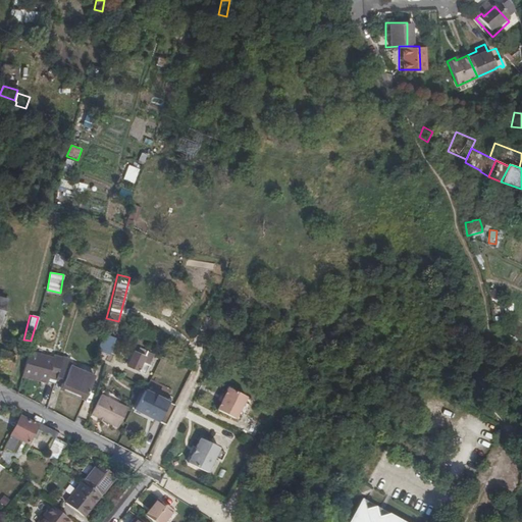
[(113,348),(117,338),(104,332),(102,345),(101,350),(111,354),(111,353),(116,354),(118,350),(113,348)]
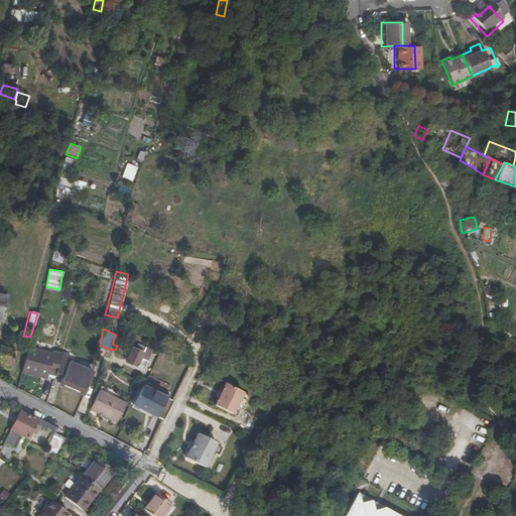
[(0,343),(0,363),(11,367),(14,357),(12,356),(15,348),(0,343)]
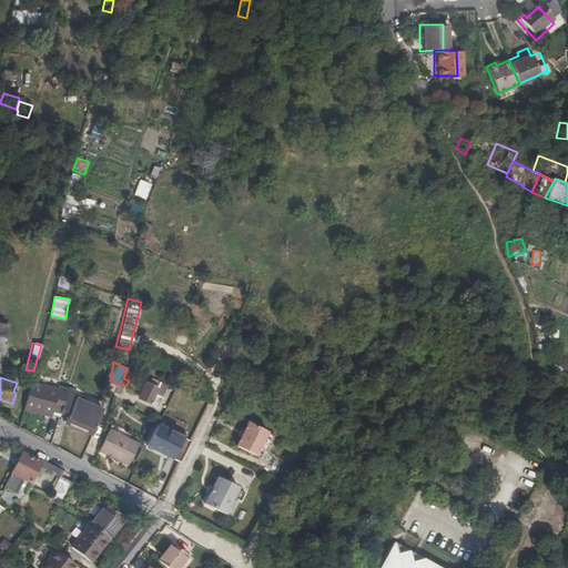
[(149,383),(141,398),(160,407),(164,398),(168,399),(170,395),(166,394),(170,387),(155,379),(153,385),(149,383)]
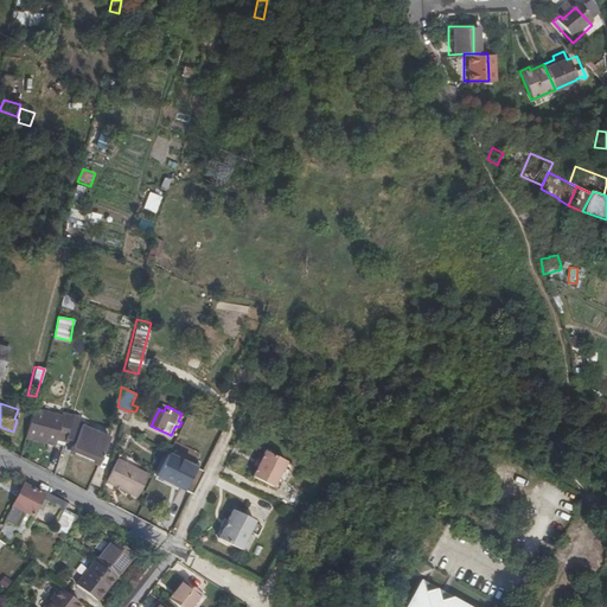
[(33,408),(27,432),(59,440),(62,434),(68,436),(76,410),(69,408),(65,415),(33,408)]
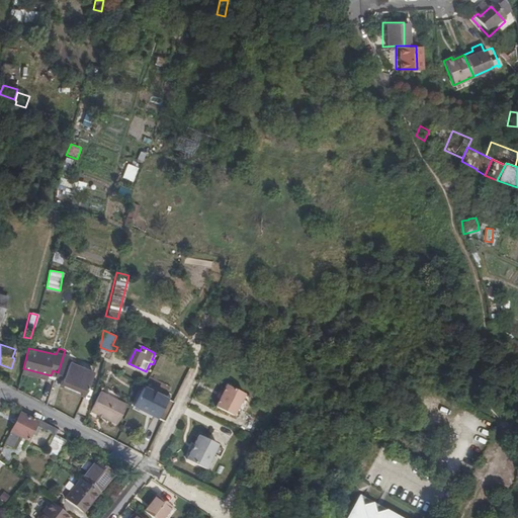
[(65,350),(58,372),(64,374),(62,379),(86,391),(94,370),(71,359),(73,354),(65,350)]
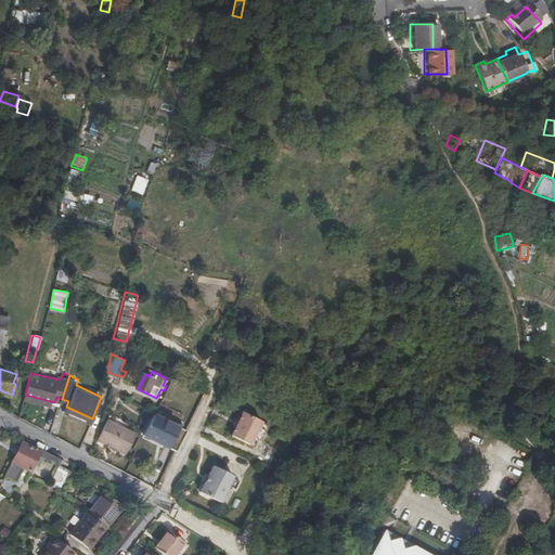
[(157,405),(137,396),(133,402),(154,412),(157,405)]
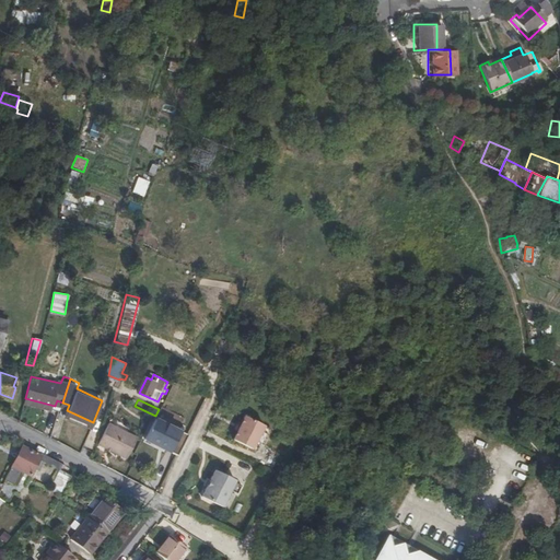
[(47,431),(53,433),(62,403),(57,400),(55,406),(47,431)]
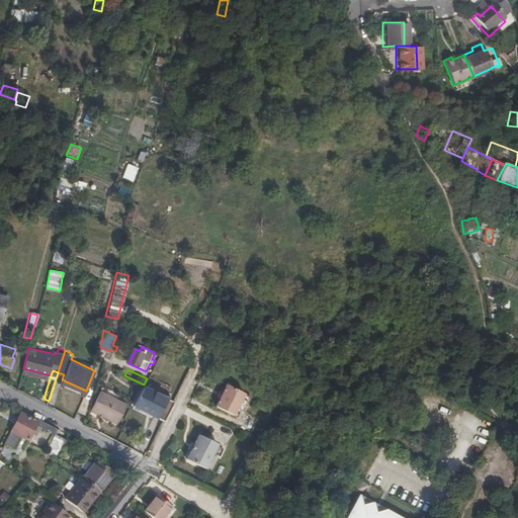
[(244,410),(251,395),(226,383),(222,392),(219,397),(216,406),(232,415),(236,407),(241,409),(244,410)]
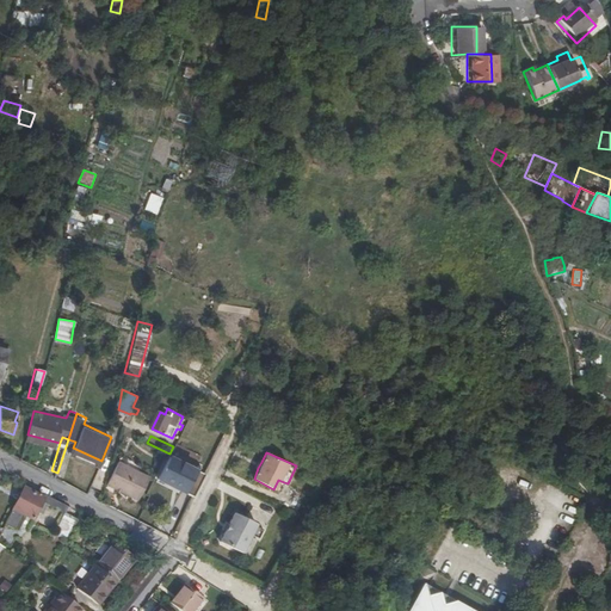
[(168,457),(158,480),(191,495),(202,473),(168,457)]
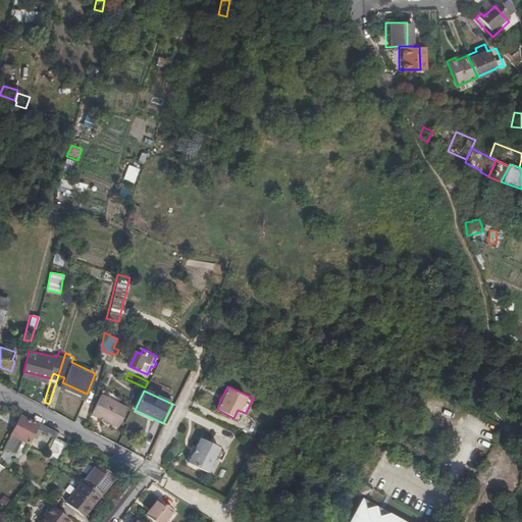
[(94,393),(85,412),(115,427),(125,408),(94,393)]
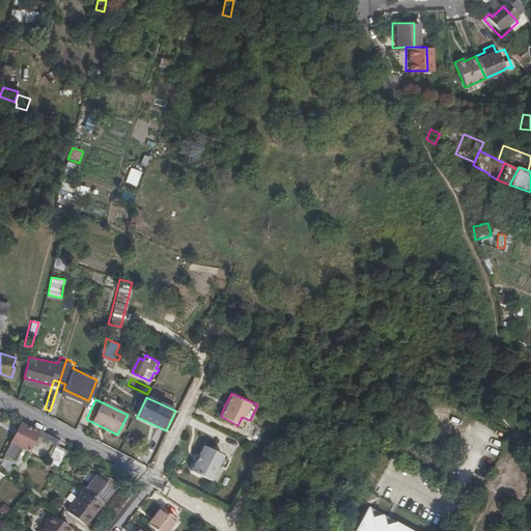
[(243,427),(247,419),(242,417),(238,425),(243,427)]
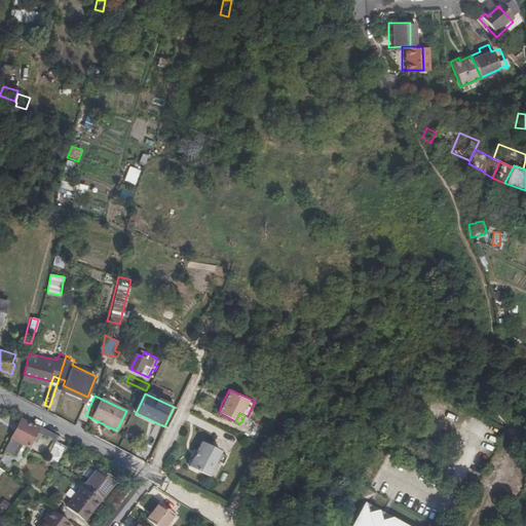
[(28,445),(32,438),(37,426),(20,418),(4,450),(13,455),(21,442),(28,445)]
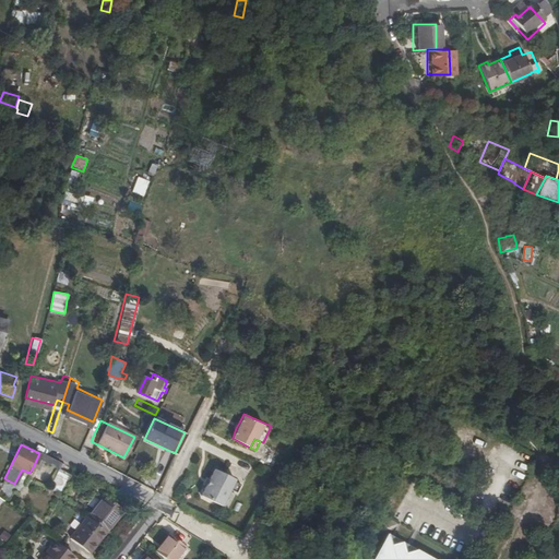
[(40,468),(45,460),(42,458),(45,451),(42,450),(39,453),(34,465),(40,468)]
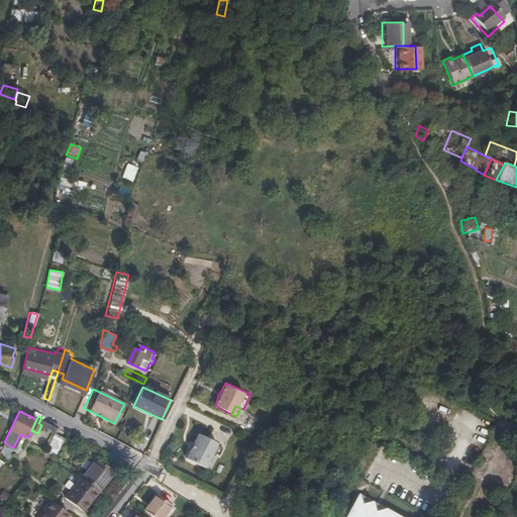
[(41,425),(56,432),(59,426),(41,417),(38,423),(41,425)]
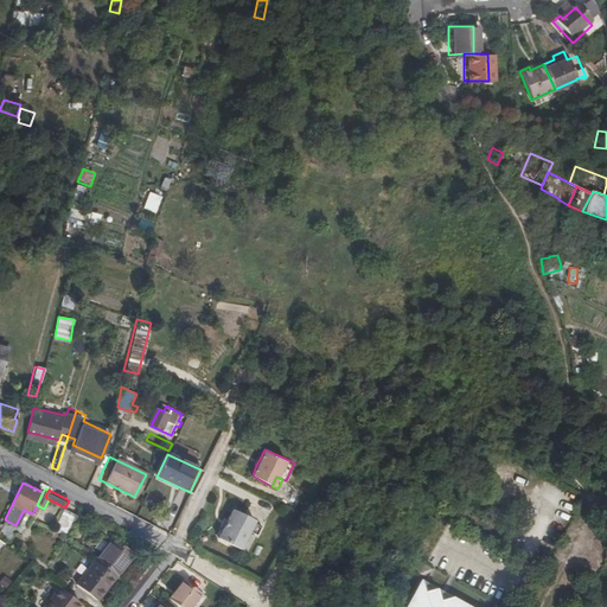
[(232,506),(227,517),(224,523),(217,537),(240,548),(249,530),(256,534),(260,524),(253,521),(255,518),(232,506)]
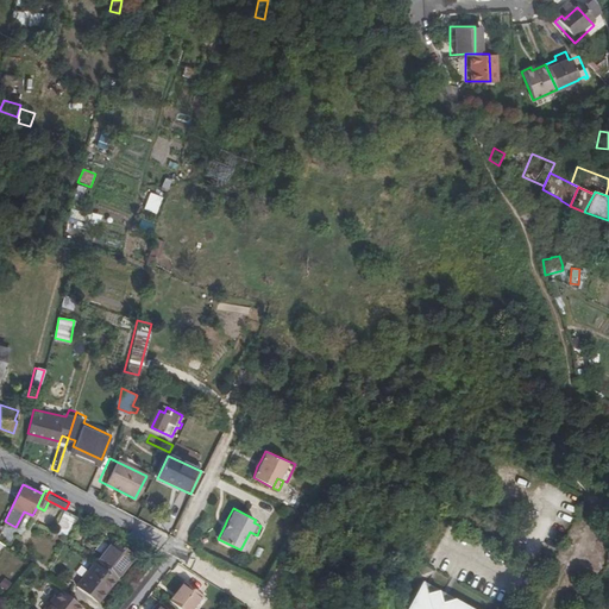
[(54,532),(64,538),(76,515),(66,509),(54,532)]
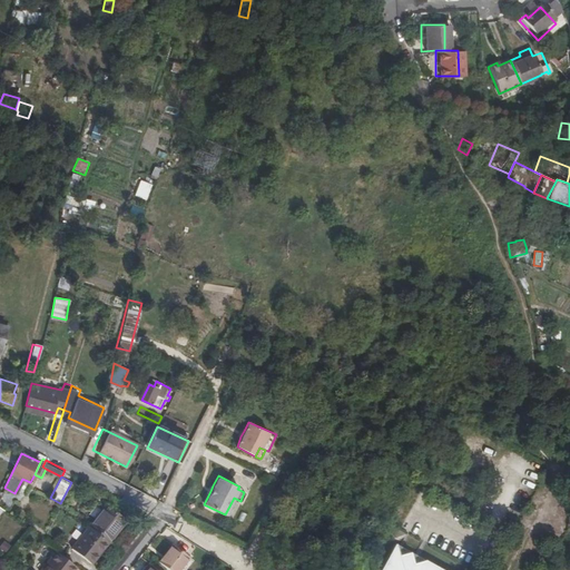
[(100,503),(85,523),(88,526),(104,538),(119,518),(100,503)]
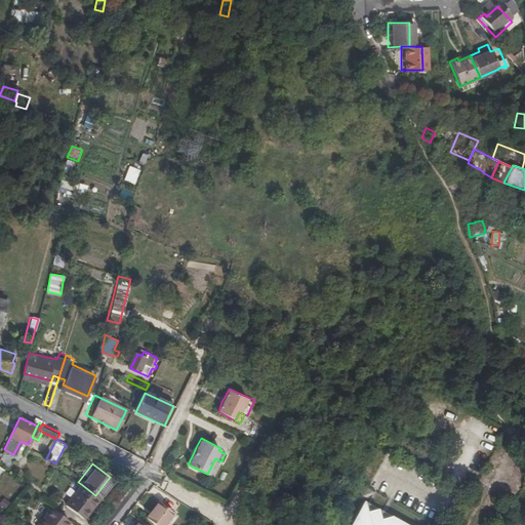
[(9,488),(11,480),(2,479),(0,486),(9,488)]
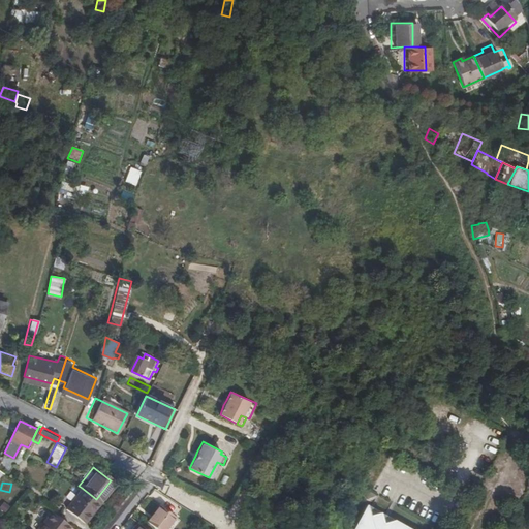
[(96,499),(82,488),(65,508),(83,522),(99,501),(96,499)]
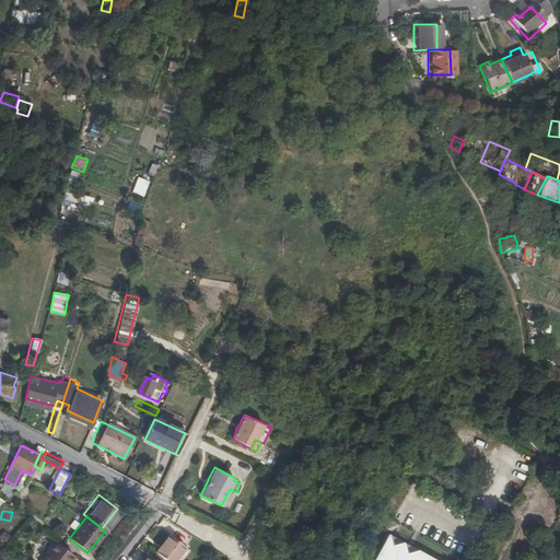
[(49,559),(61,546),(43,532),(27,551),(37,559),(49,559)]
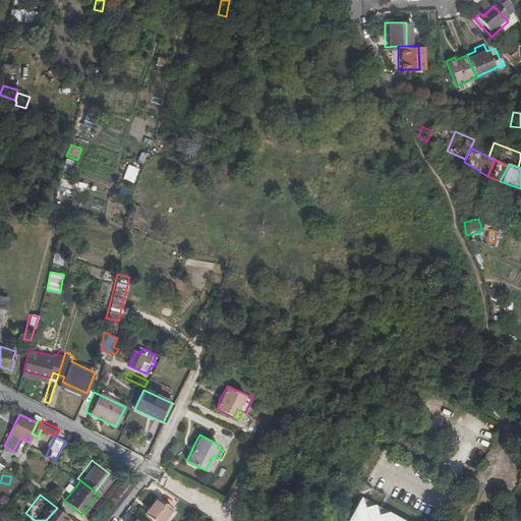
[(143,511),(155,520),(159,520),(171,507),(157,496),(143,511)]
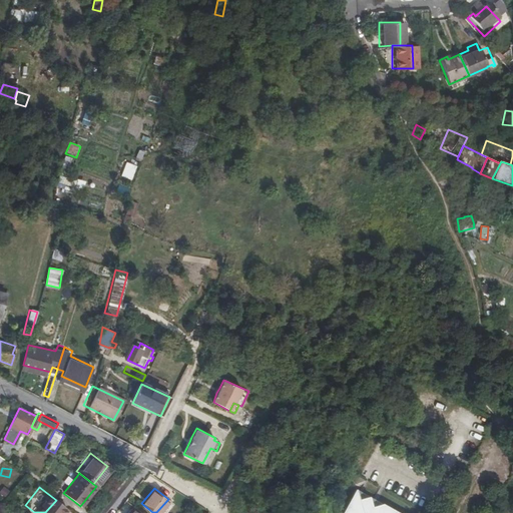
[(339,512),(383,512),(350,495),(339,512)]
